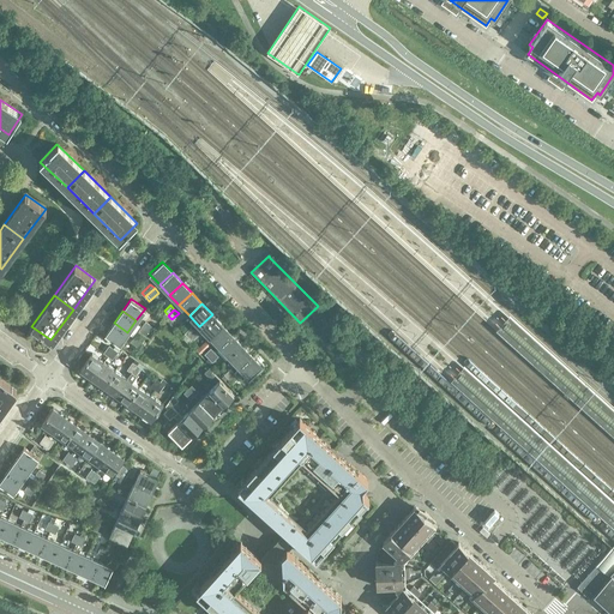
[(199,326),(209,337),(222,325),(212,314),(199,326)]
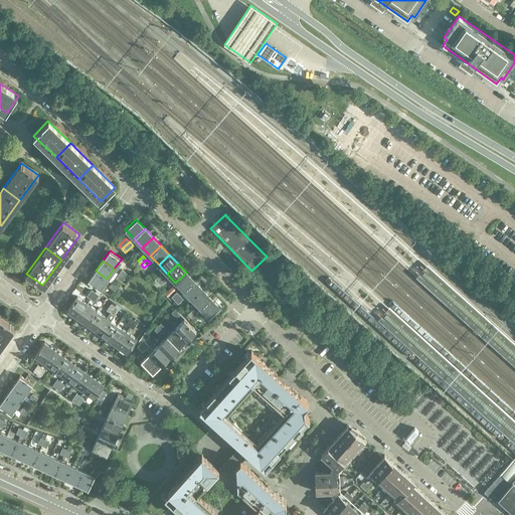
[(122,268),(119,272),(125,277),(127,273),(122,268)]
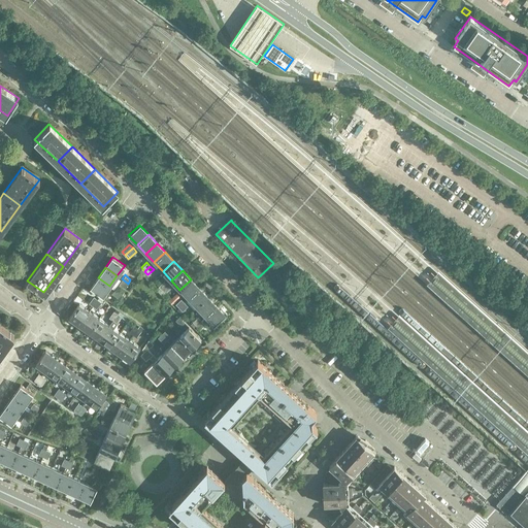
[(98,277),(90,288),(102,296),(109,286),(98,277)]
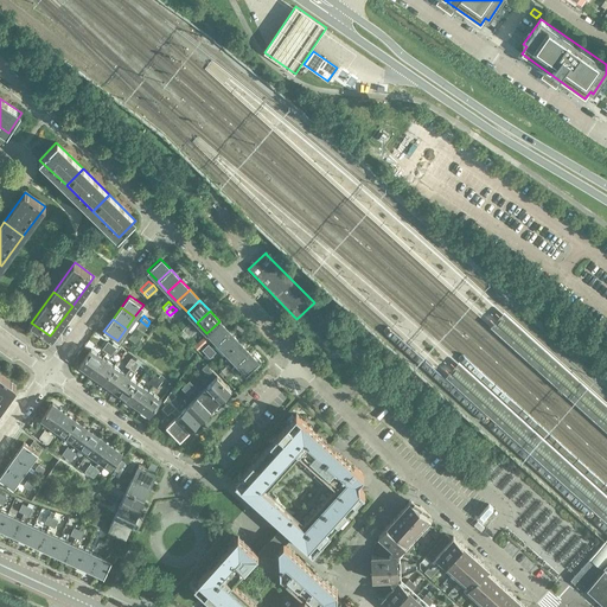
[(144,330),(147,326),(140,320),(136,325),(144,330)]
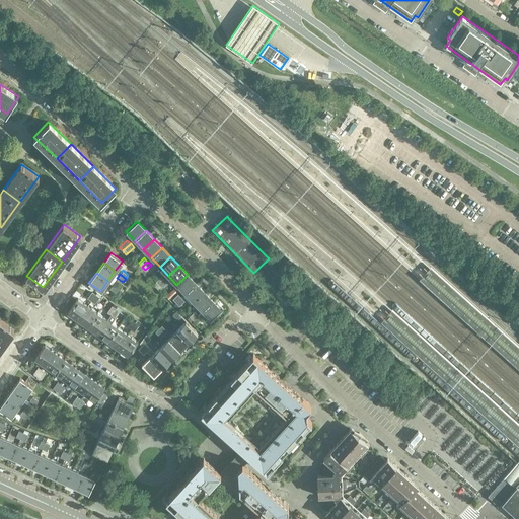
[(176,285),(184,293),(196,283),(188,275),(176,285)]
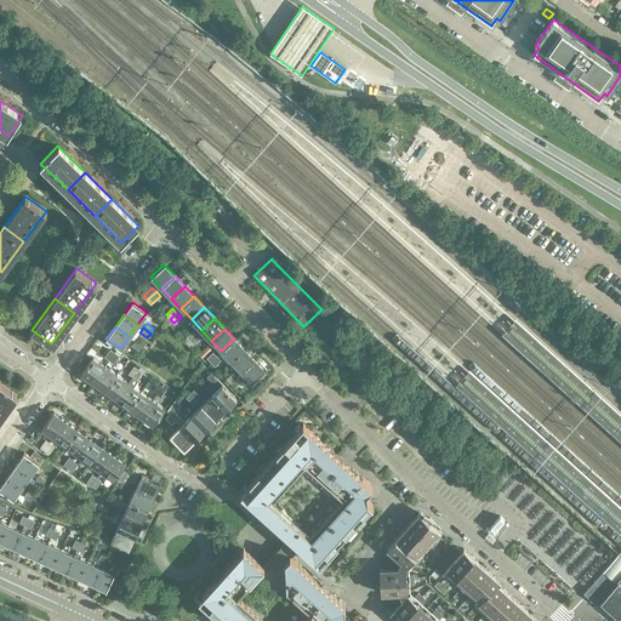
[(186,336),(191,340),(197,334),(193,330),(186,336)]
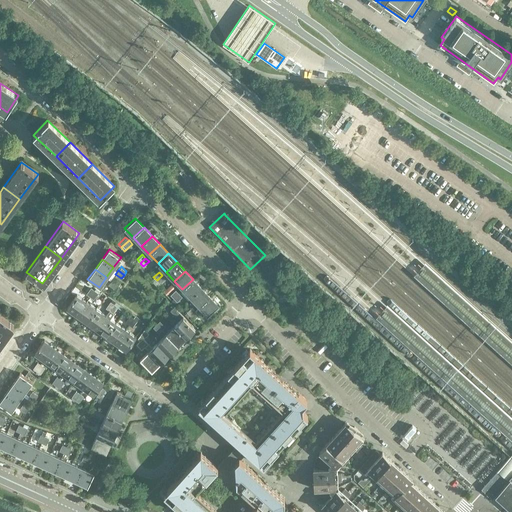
[(165,279),(162,275),(157,280),(160,284),(165,279)]
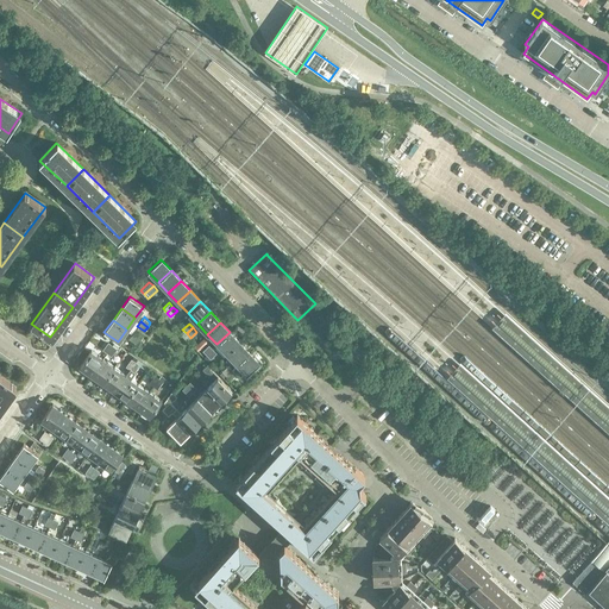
[(217,344),(227,355),(239,343),(230,332),(217,344)]
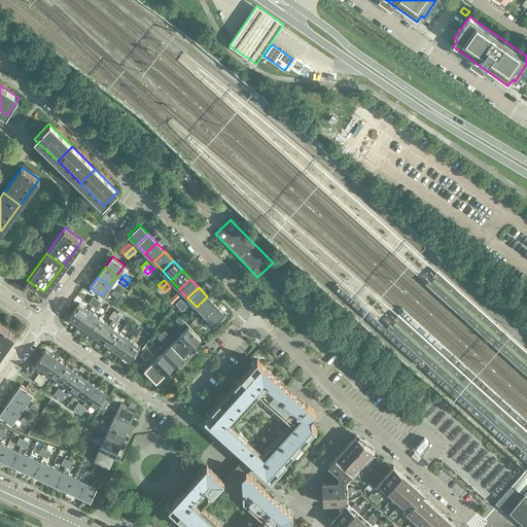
[(120,292),(114,288),(111,292),(117,296),(120,292)]
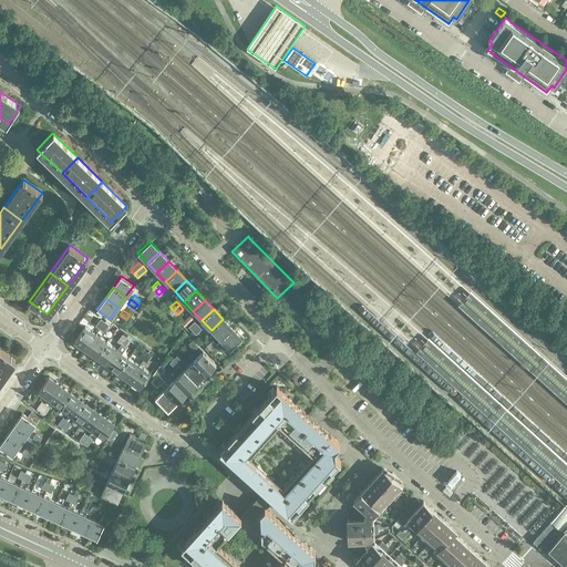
[(181,322),(184,326),(194,317),(191,313),(181,322)]
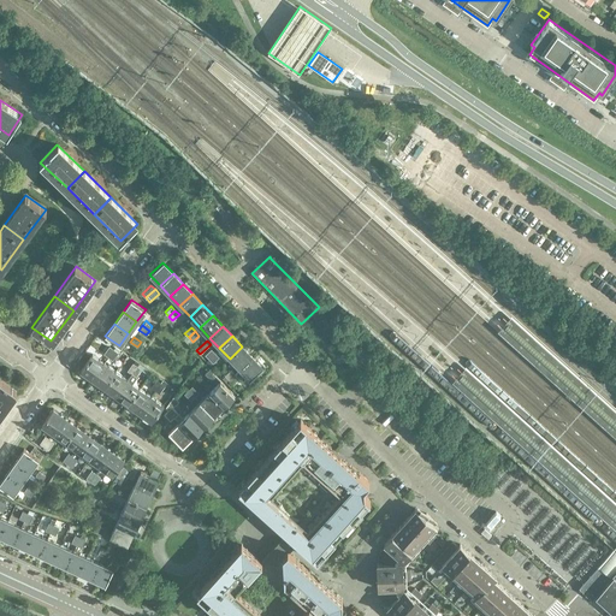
[(102,353),(107,356),(113,348),(108,345),(102,353)]
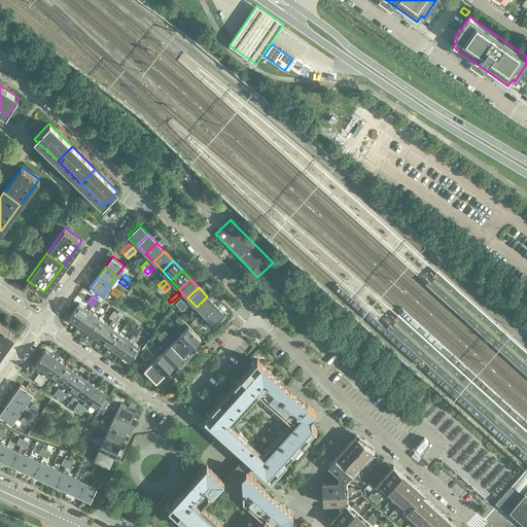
[(197,307),(205,316),(216,306),(207,296),(197,307)]
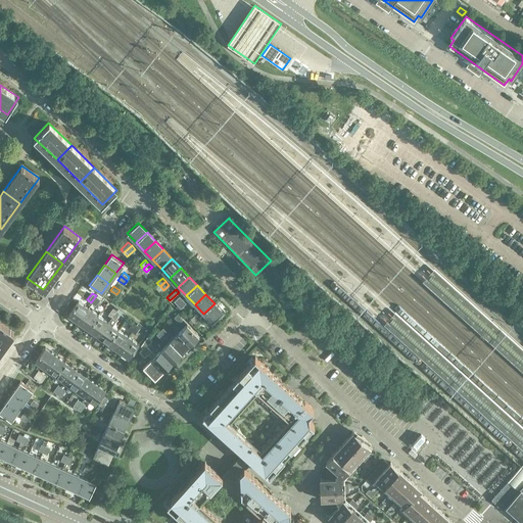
[(99,298),(96,295),(91,302),(95,304),(99,298)]
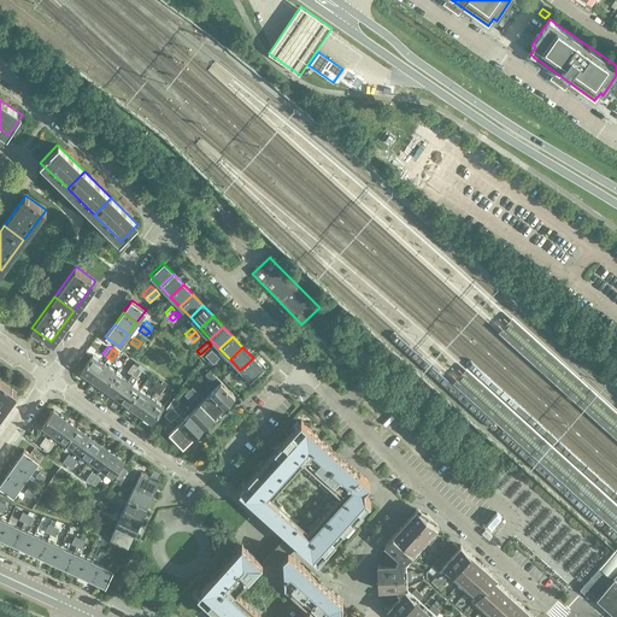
[(205,356),(210,359),(216,353),(212,350),(205,356)]
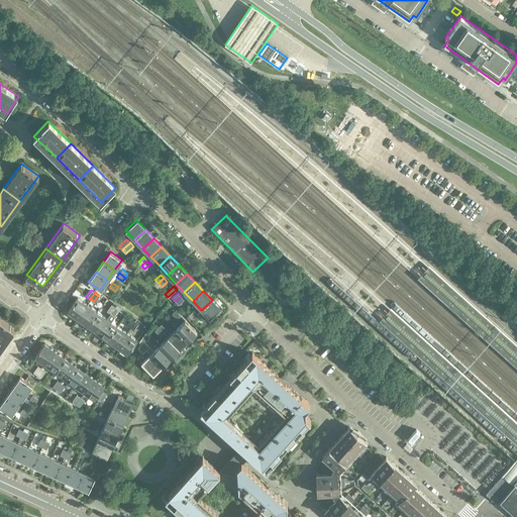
[(184,299),(181,296),(176,301),(179,305),(184,299)]
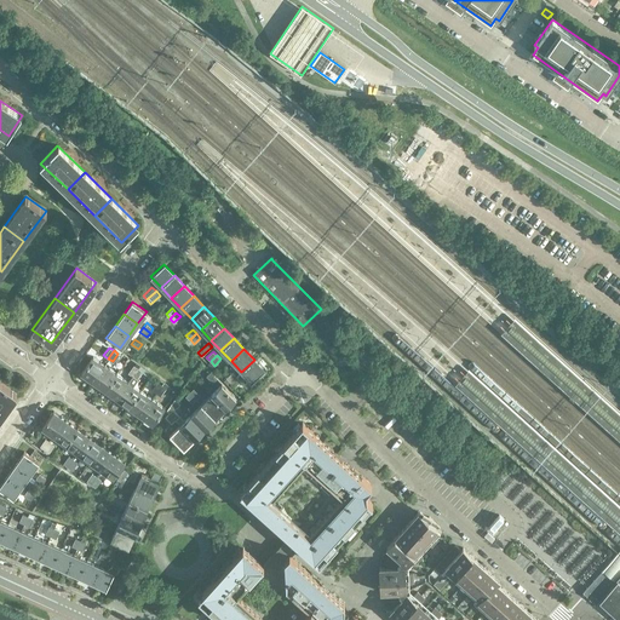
[(81,372),(93,380),(104,365),(92,356),(81,372)]
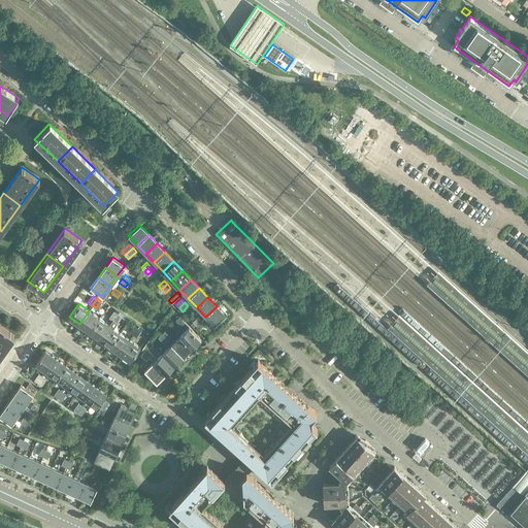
[(225,316),(217,306),(205,317),(213,326),(225,316)]
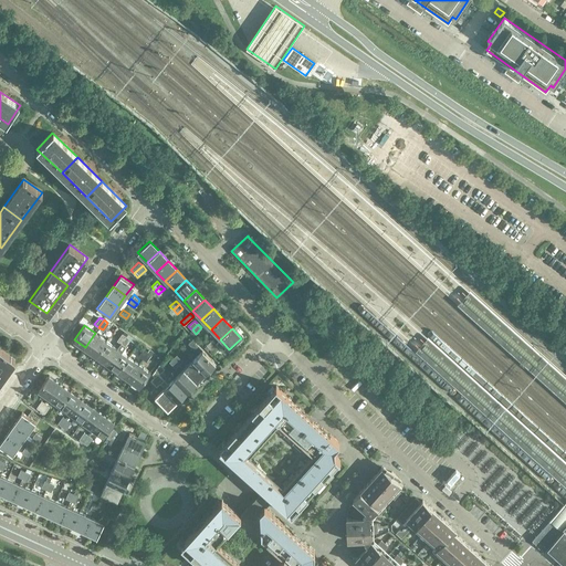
[(106,341),(95,333),(85,347),(96,355),(106,341)]
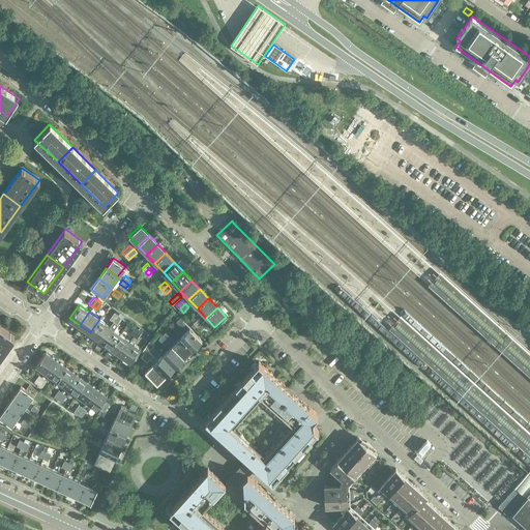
[(176,322),(182,327),(185,324),(179,318),(176,322)]
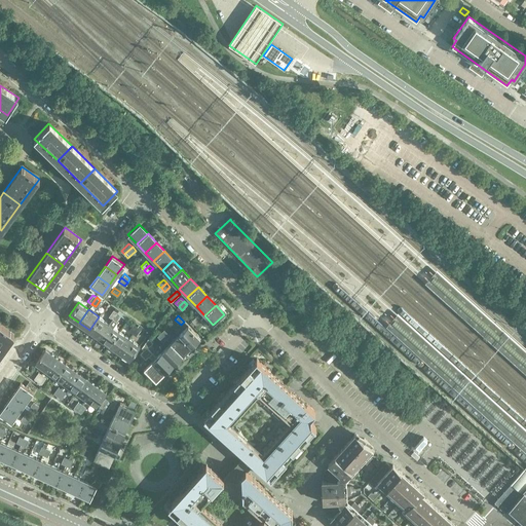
[(192,321),(195,324),(201,318),(197,315),(192,321)]
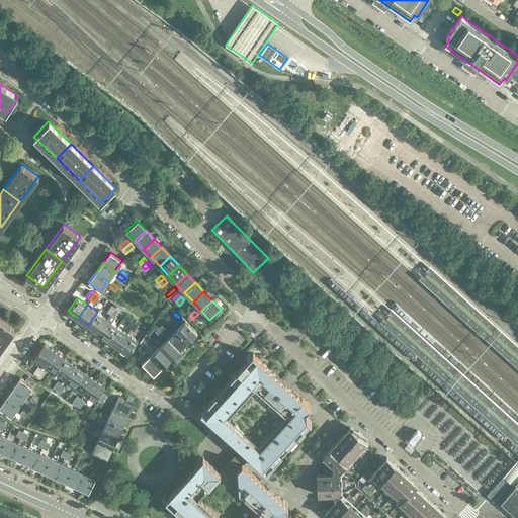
[(88,325),(98,332),(107,319),(97,312),(88,325)]
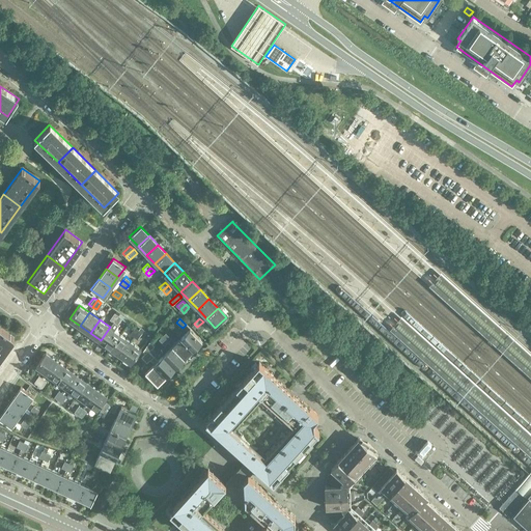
[(113,322),(110,327),(101,340),(110,347),(120,334),(114,330),(117,325),(113,322)]
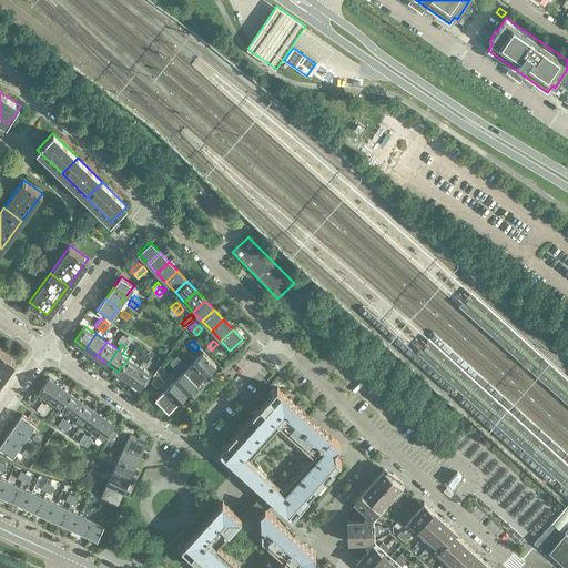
[(221,348),(217,344),(211,350),(215,354),(221,348)]
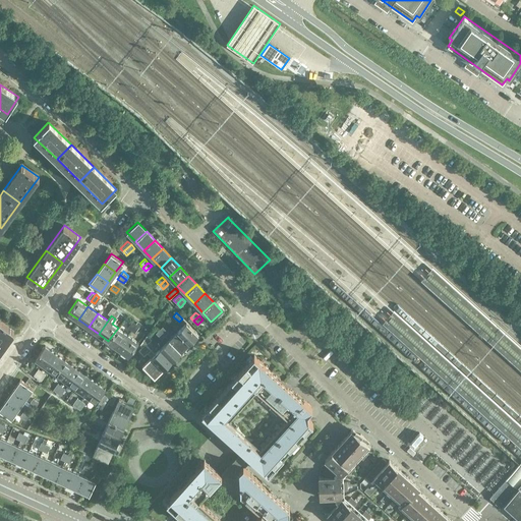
[(0,320),(0,348),(13,330),(0,320)]
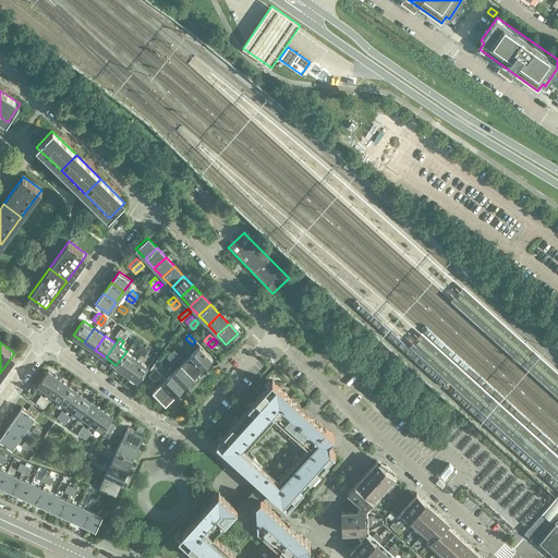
[(136,351),(140,353),(145,346),(141,343),(136,351)]
